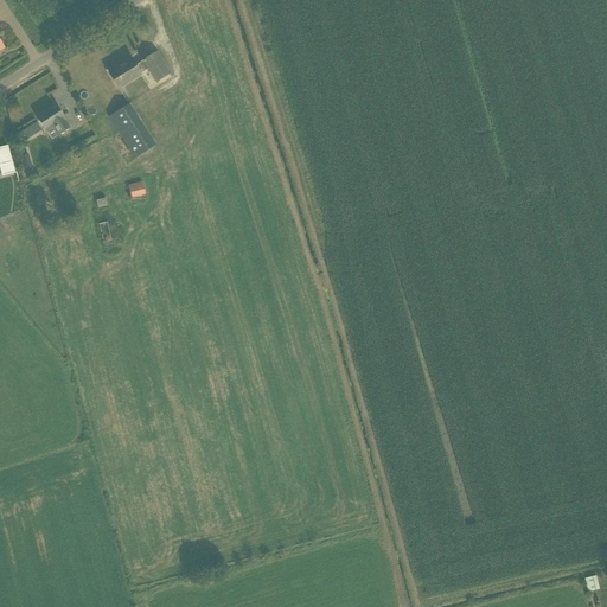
[(109,74),(119,89),(148,70),(157,82),(170,74),(157,53),(144,61),(144,62),(135,66),(131,61),(109,74)]
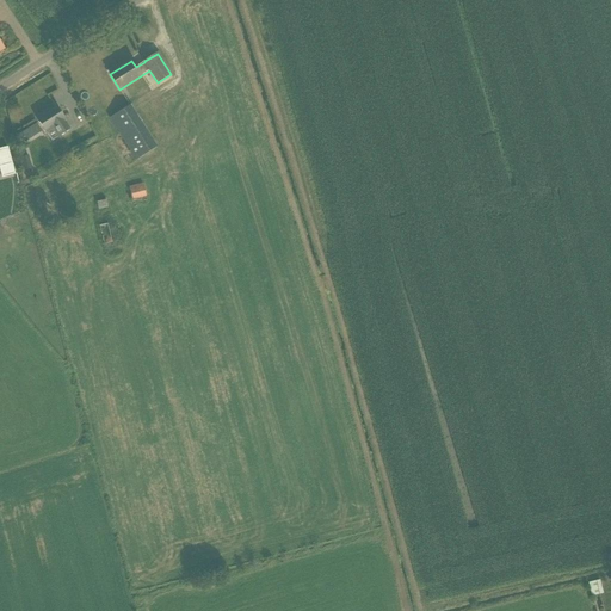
[(110,118),(136,160),(156,147),(130,105),(110,118)]
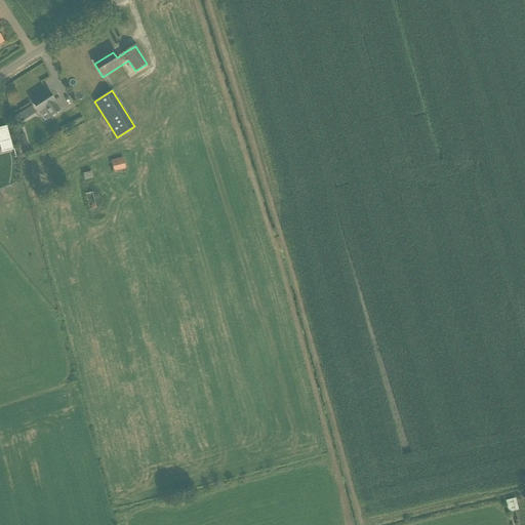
[(49,92),(32,104),(38,113),(40,115),(46,111),(50,118),(61,112),(55,105),(56,104),(49,92)]
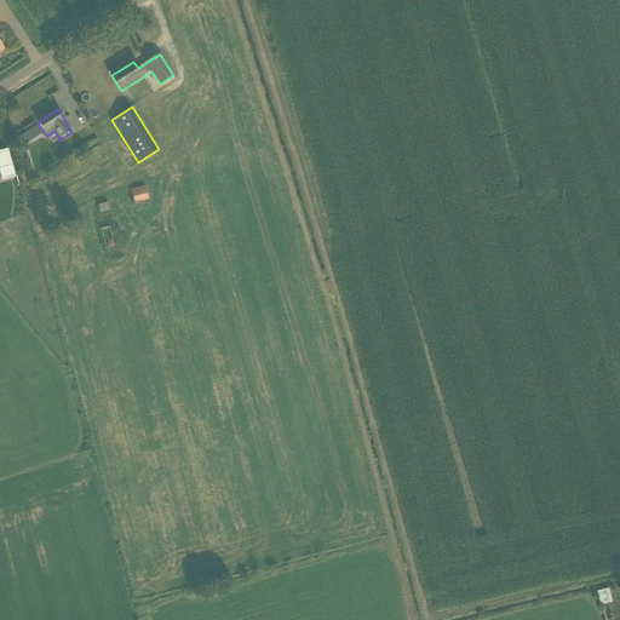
[(36,125),(19,137),(26,145),(42,133),(36,125)]
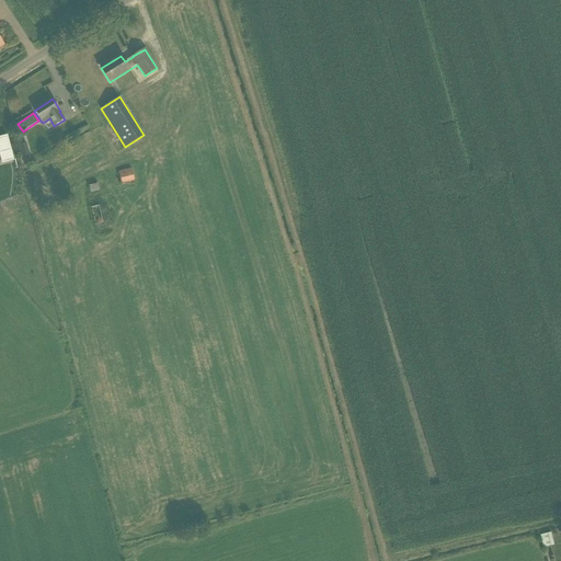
[(7,136),(0,137),(0,156),(2,163),(13,160),(7,136)]
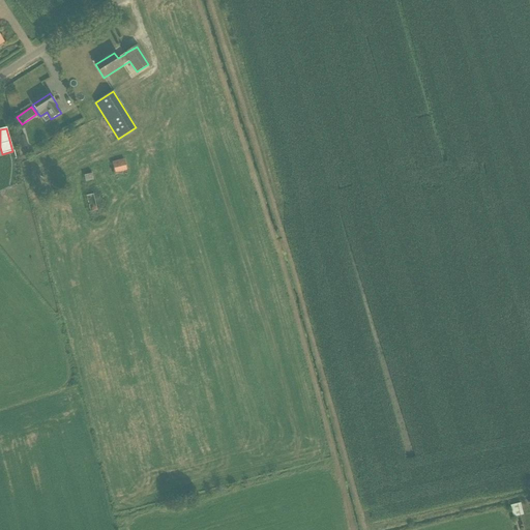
[(25,135),(17,137),(20,149),(28,147),(25,135)]
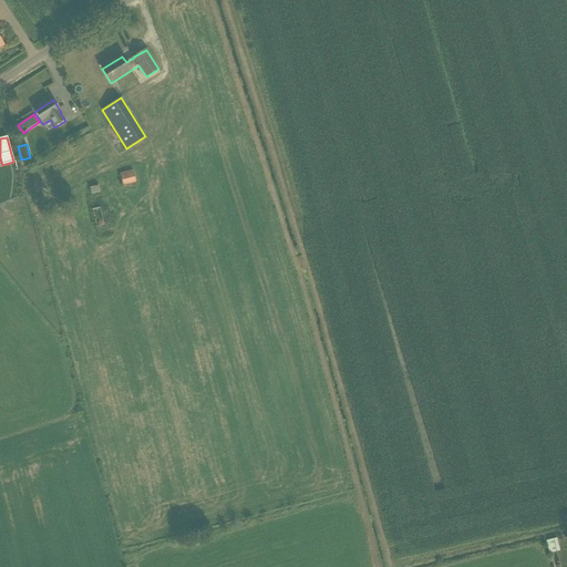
[(120,174),(123,186),(135,183),(132,171),(120,174)]
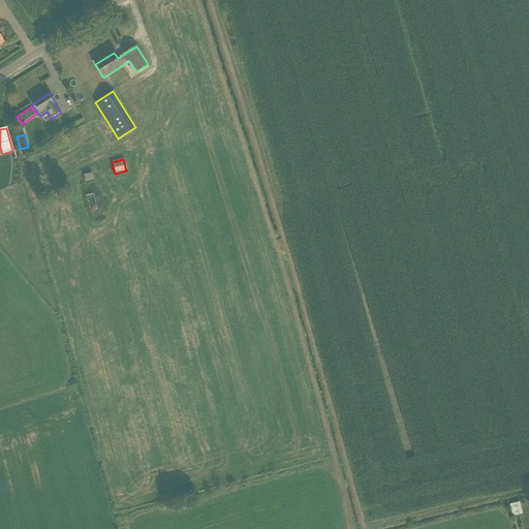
[(84,175),(86,182),(93,180),(92,174),(84,175)]
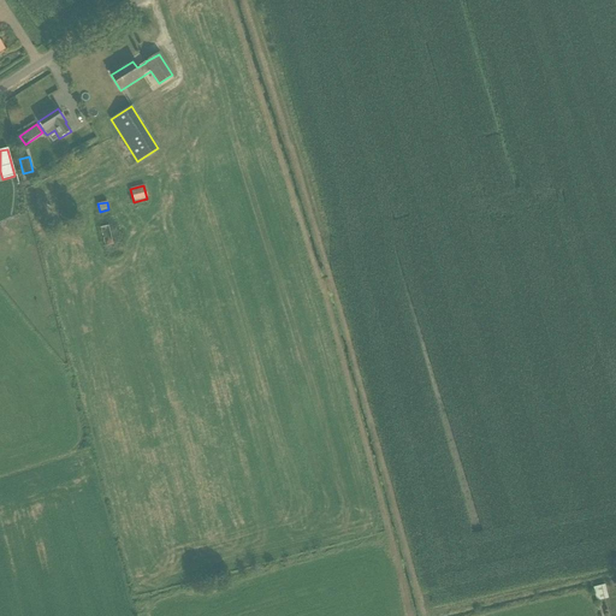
[(100,229),(105,246),(123,241),(118,224),(100,229)]
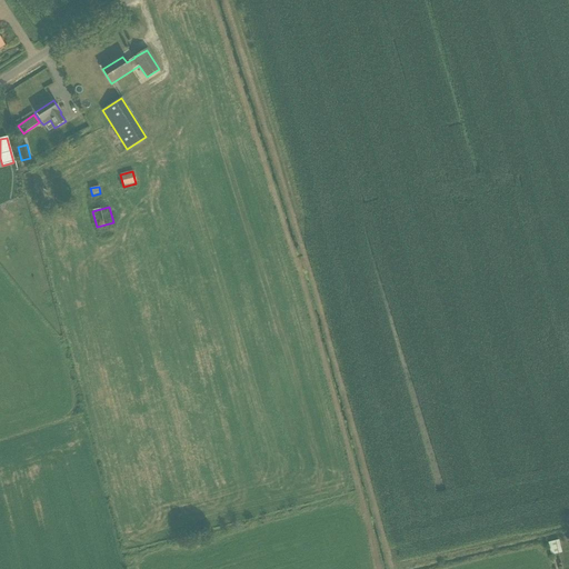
[(549,543),(551,556),(561,552),(559,541),(549,543)]
